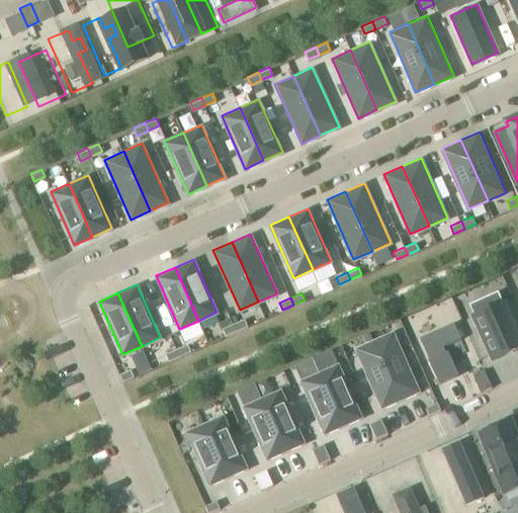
[(517,318),(509,298),(477,313),(497,356),(517,346),(517,318)]
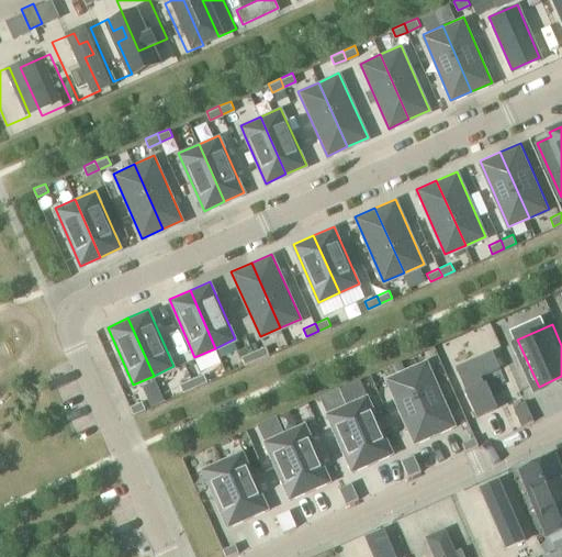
[(489,344),(452,359),(474,408),(493,400),(482,376),(480,376),(478,369),(496,361),(489,344)]
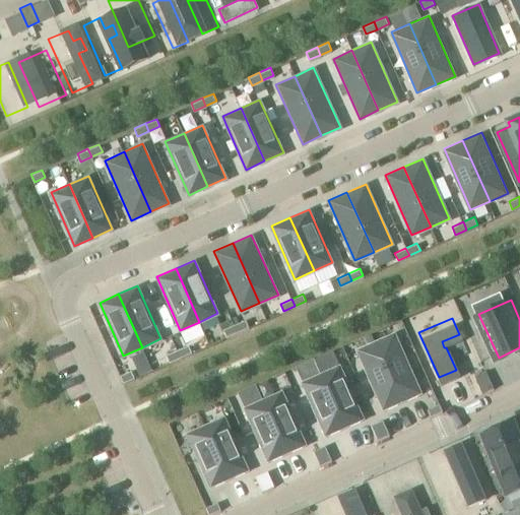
[(234,324),(238,331),(249,326),(246,319),(234,324)]
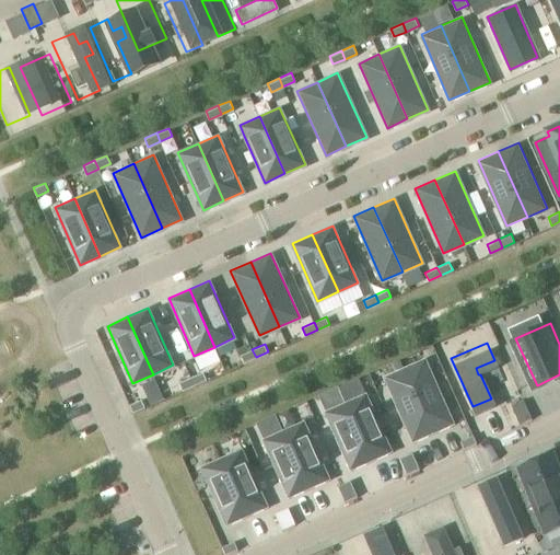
[(244,362),(256,357),(252,349),(240,355),(244,362)]
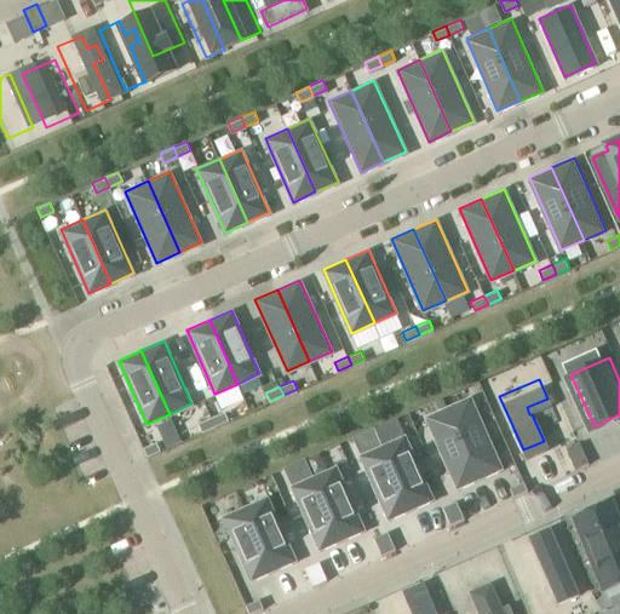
[(448,406),(481,480),(504,469),(471,395),(448,406)]
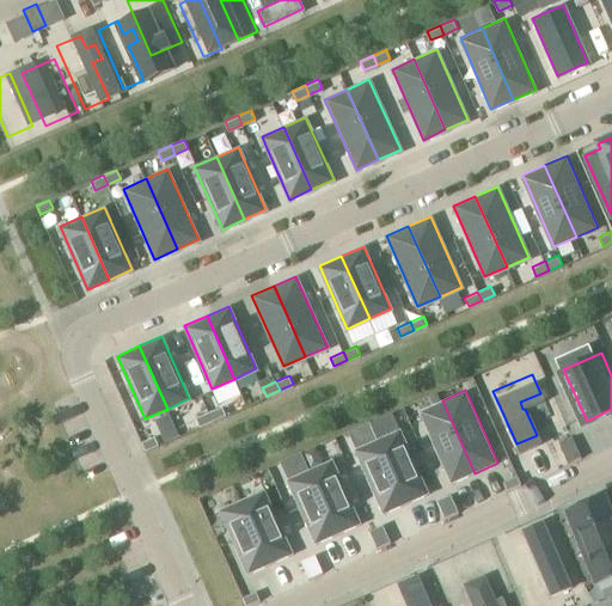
[(451,484),(475,473),(442,401),(435,404),(418,411),(451,484)]
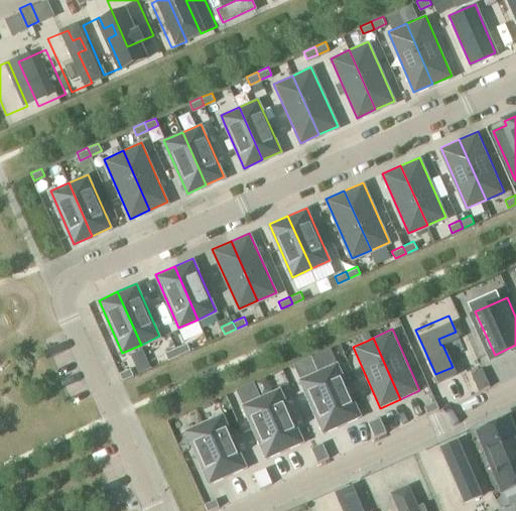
[(175,347),(178,354),(189,349),(186,342),(175,347)]
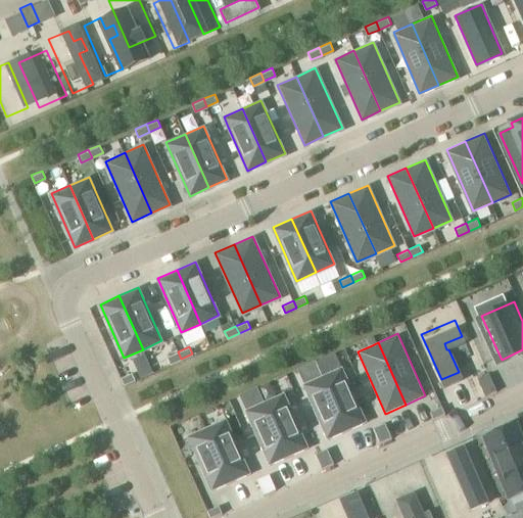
[(170,364),(181,359),(178,351),(167,357),(170,364)]
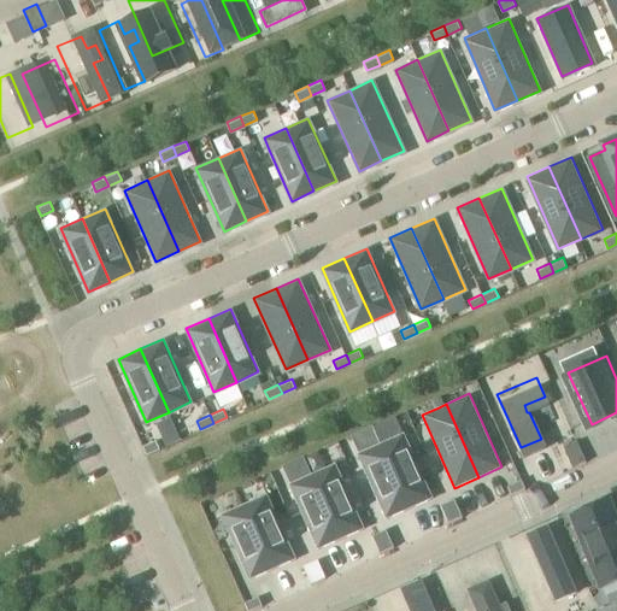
[(381,442),(410,507),(433,497),(404,432),(381,442)]
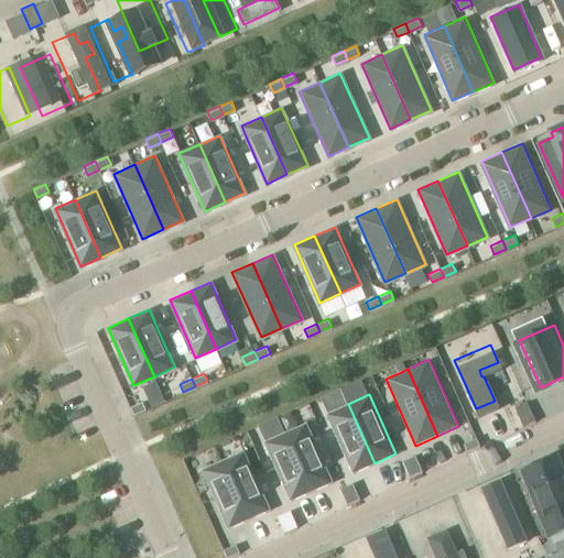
[(142,401),(130,406),(133,414),(145,408),(142,401)]
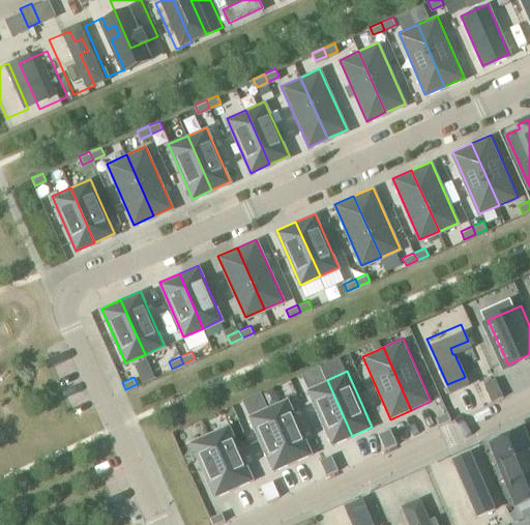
[(503,395),(495,377),(482,382),(491,400),(503,395)]
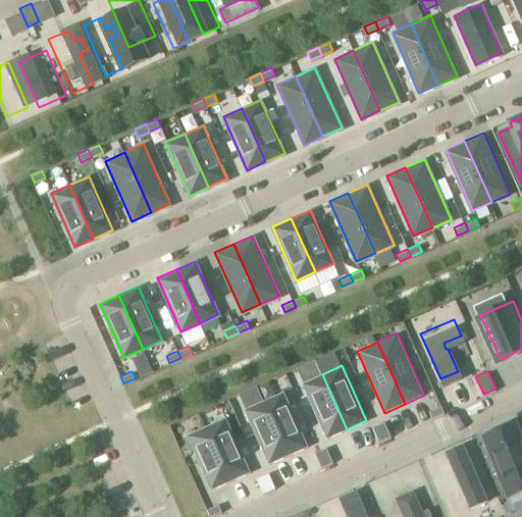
[(327,437),(347,429),(322,374),(303,382),(327,437)]
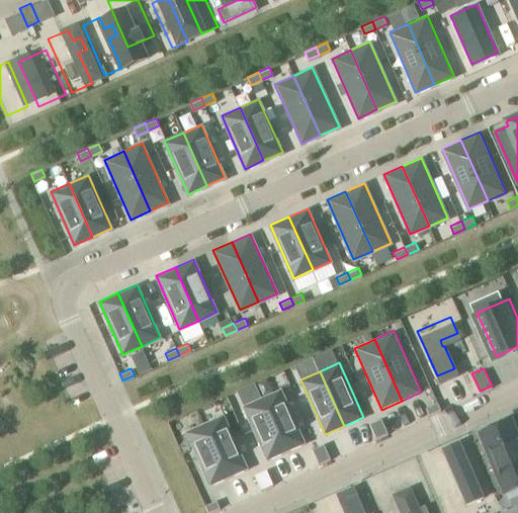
[(262,397),(286,451),(307,443),(282,388),(262,397)]
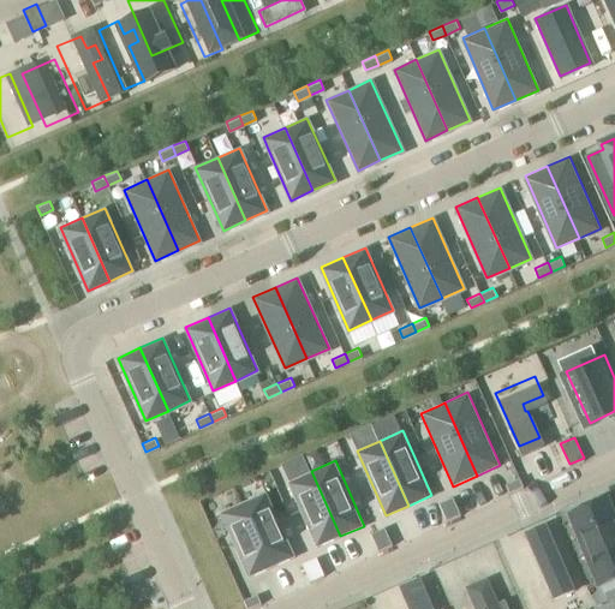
[(317,547),(340,536),(311,471),(288,482),(317,547)]
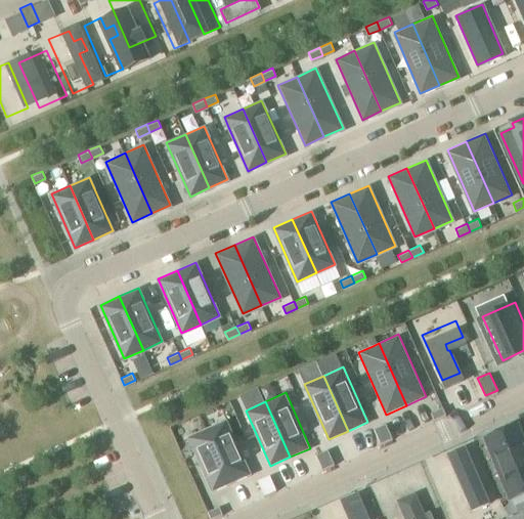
[(445,415),(441,406),(430,412),(433,420),(445,415)]
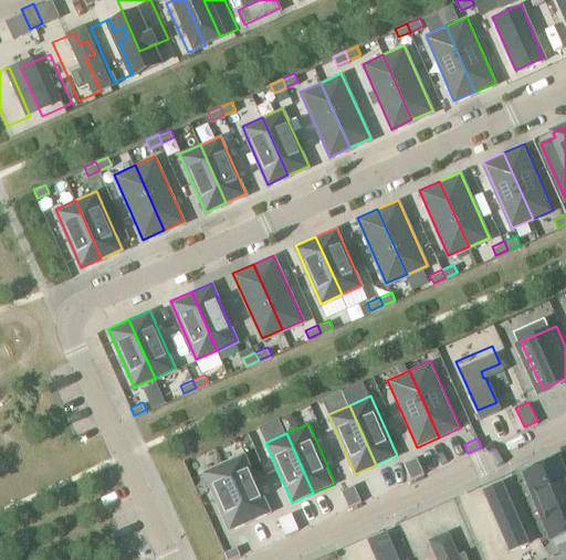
[(222,461),(249,520),(271,511),(244,452),(222,461)]
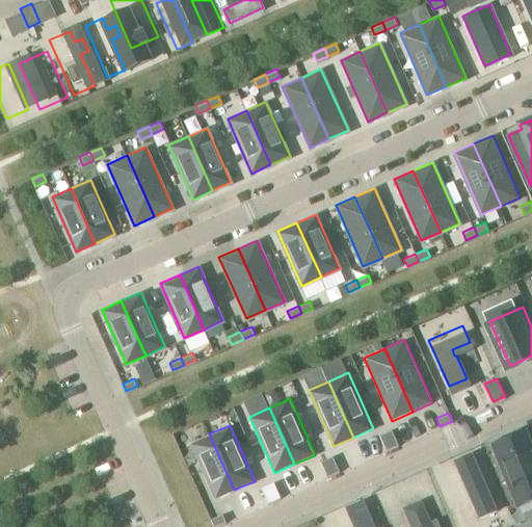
[(489,442),(516,507),(531,500),(531,442),(526,427),(489,442)]
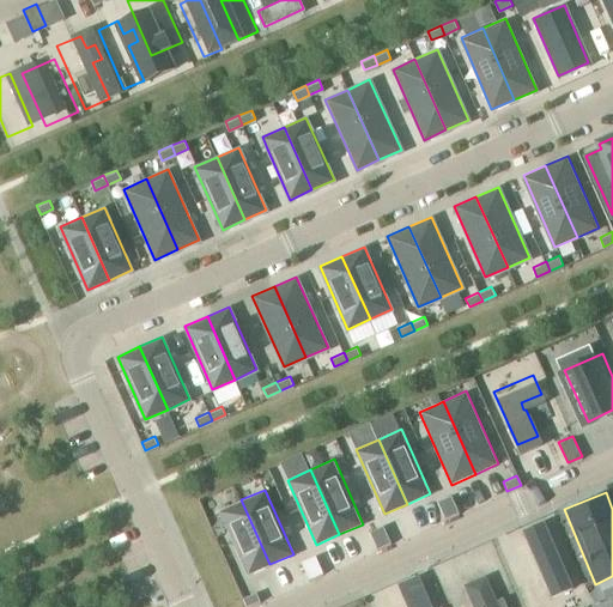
[(441,508),(454,503),(450,495),(437,501),(441,508)]
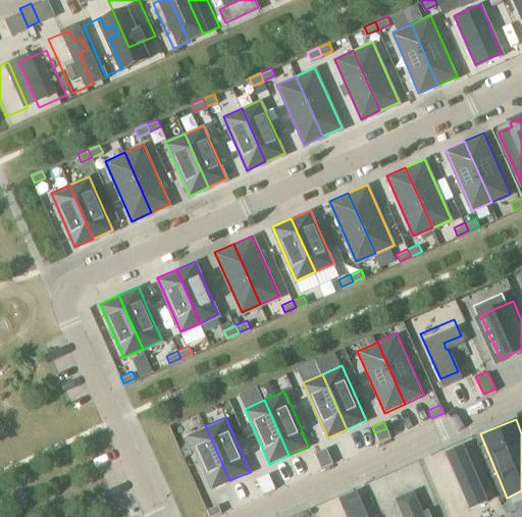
[(227,482),(229,480),(205,425),(186,434),(210,489),(227,482)]
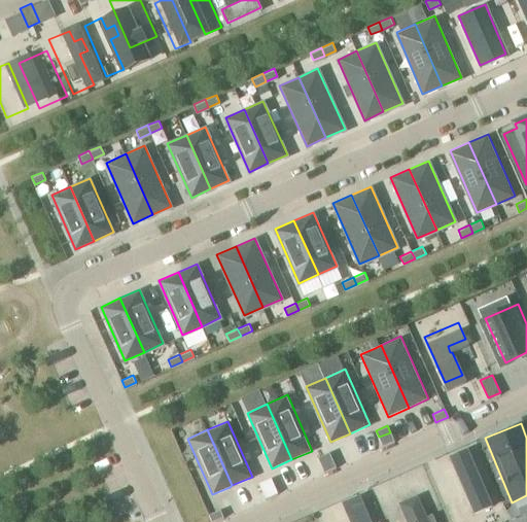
[(390,432),(379,437),(382,444),(393,439),(390,432)]
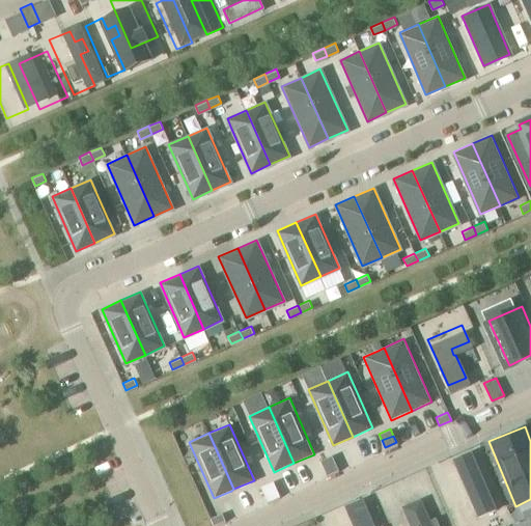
[(458,449),(482,504),(496,499),(472,444),(458,449)]
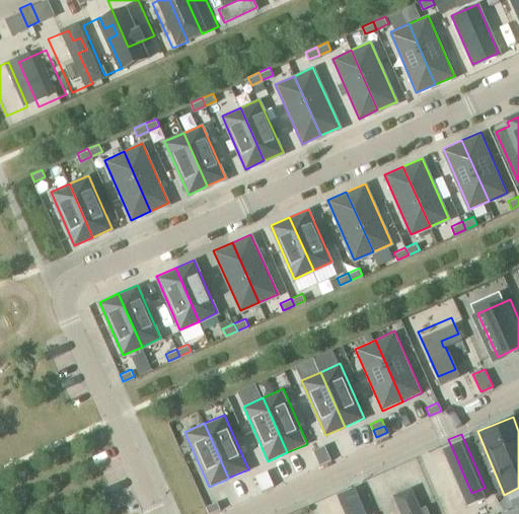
[(316,455),(326,451),(323,444),(313,449),(316,455)]
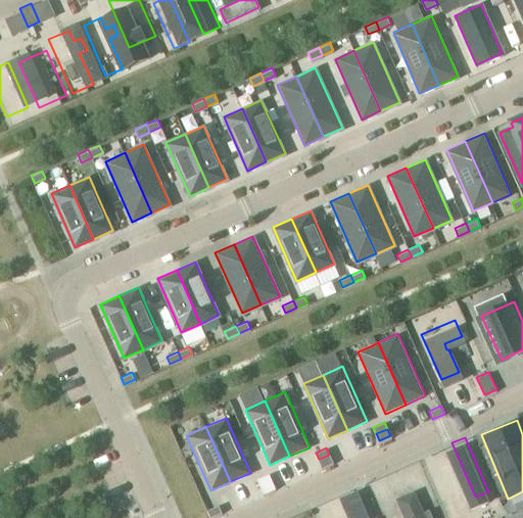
[(329,455),(319,459),(322,466),(332,461),(329,455)]
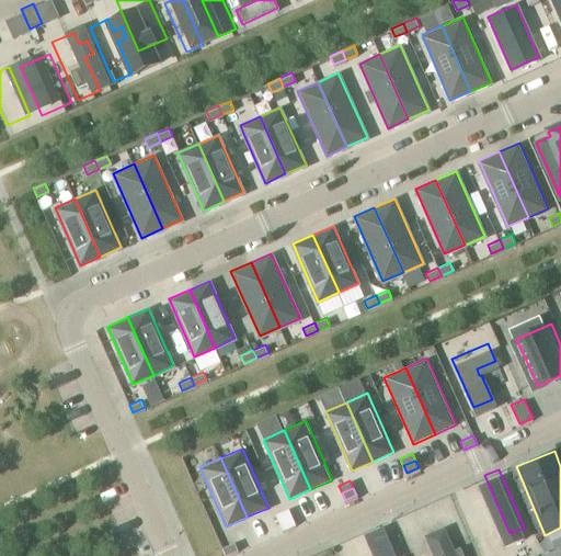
[(279,521),(290,515),(287,508),(276,513),(279,521)]
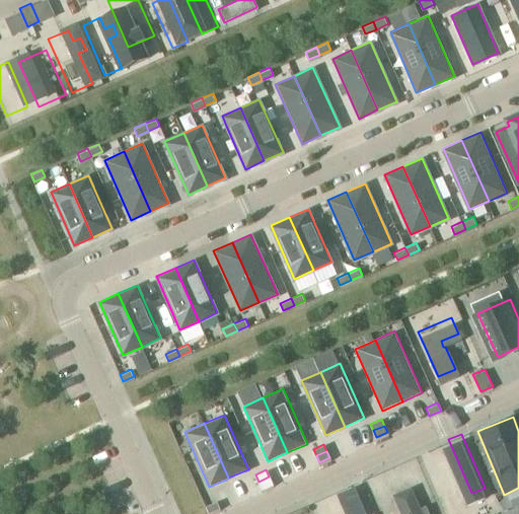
[(269,476),(258,482),(262,489),(272,484),(269,476)]
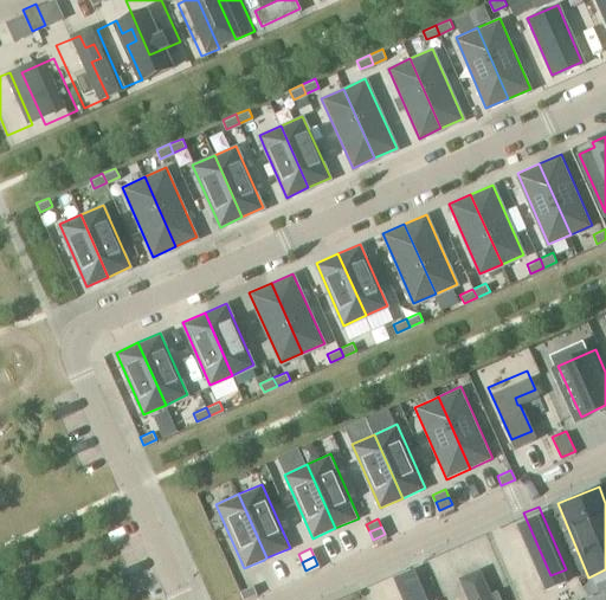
[(488,588),(478,565),(459,573),(470,599),(500,599),(494,586),(488,588)]
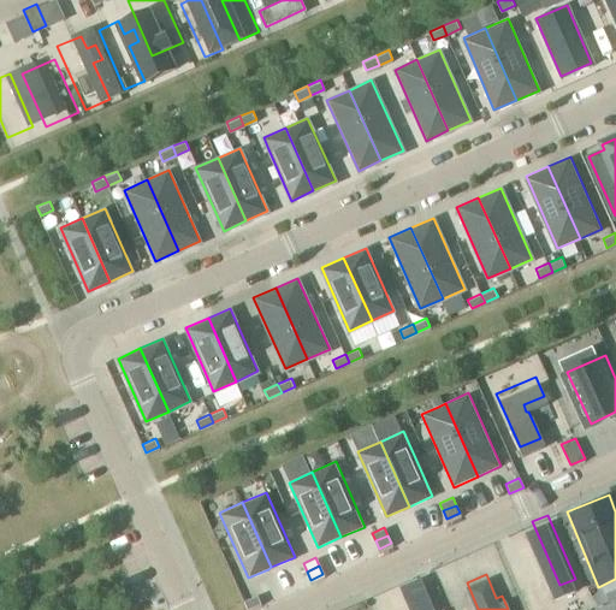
[(381,593),(389,609),(428,609),(414,578),(381,593)]
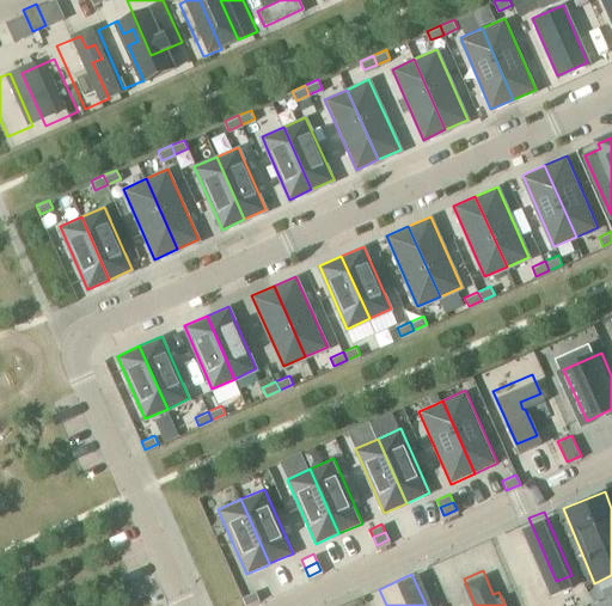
[(254,585),(245,589),(251,603),(259,599),(254,585)]
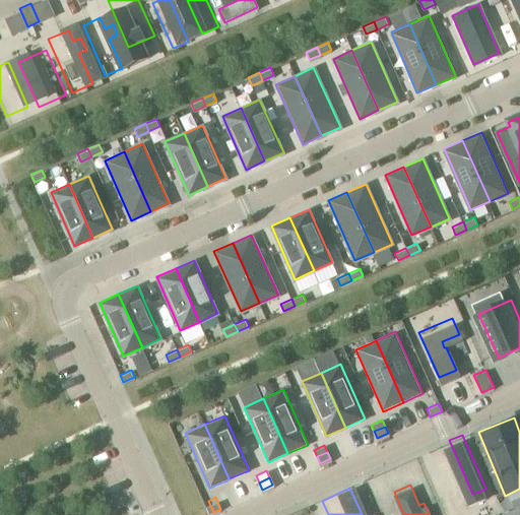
[(500,514),(499,514),(519,514),(519,505),(505,513),(500,514)]
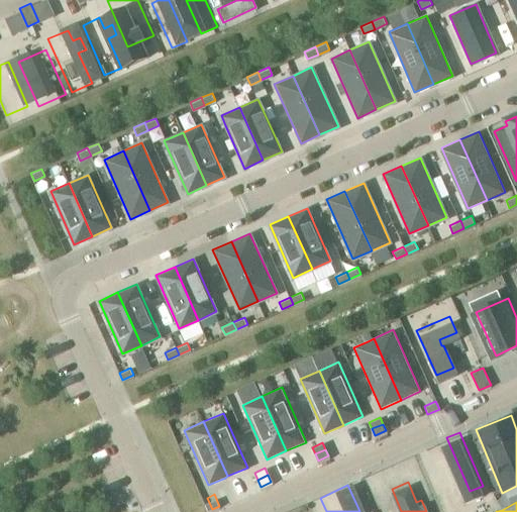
[(312,511),(308,503),(294,509),(294,511),(312,511)]
